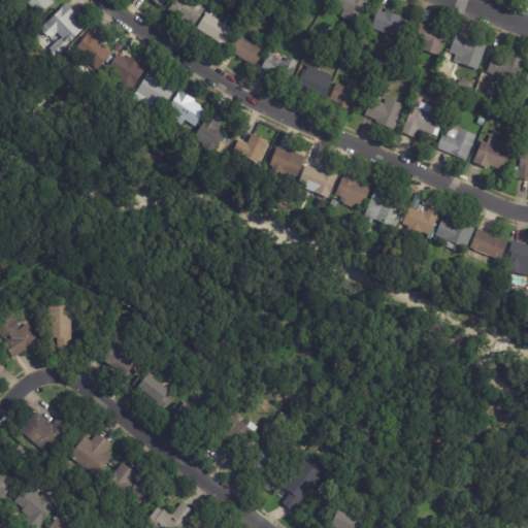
[(53,0),(55,2),(38,14),(27,0),(53,0)]
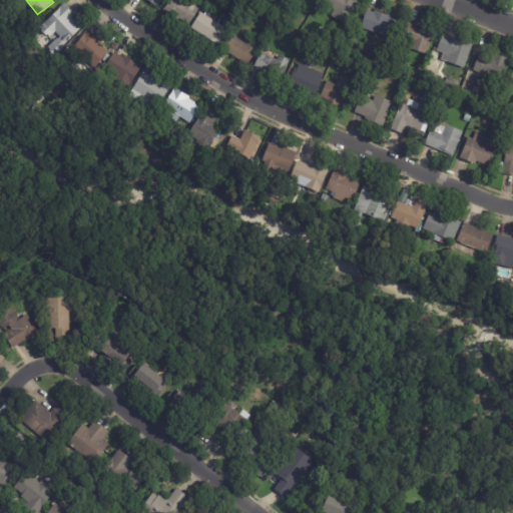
[(192,0),(191,2),(199,8),(189,25),(179,18),(177,21),(163,12),(170,0),(192,0)]
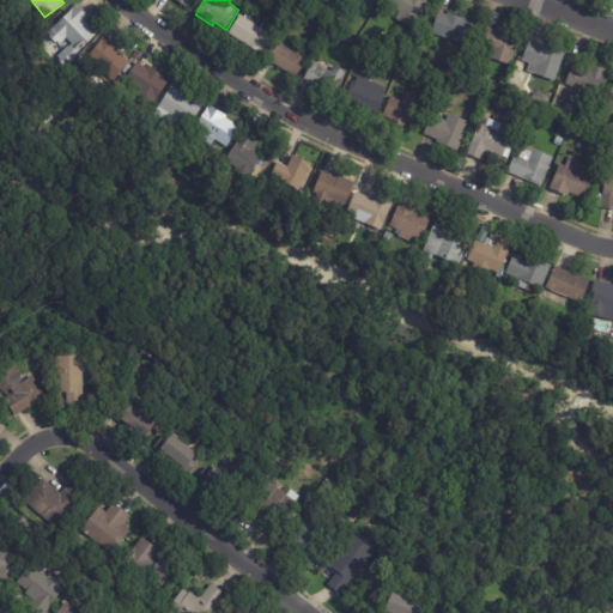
[(422,0),(429,4),(414,29),(396,19),(400,12),(389,6),(392,0),(422,0)]
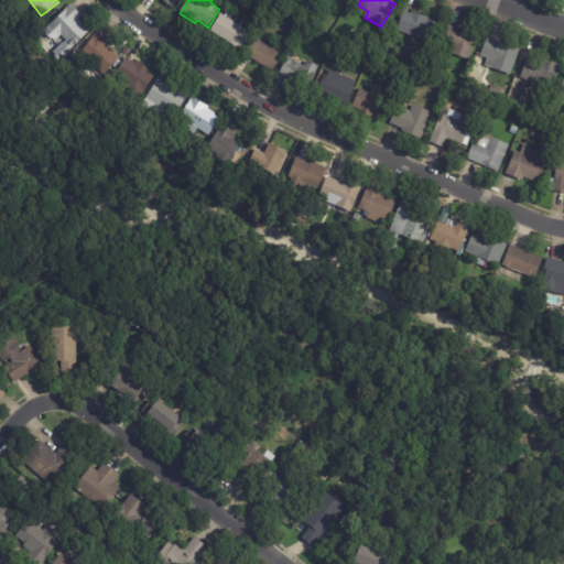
[(72,4),(83,15),(78,20),(89,31),(71,50),(73,51),(61,62),(52,53),(65,40),(62,35),(54,42),(42,30),(71,3),(72,4)]
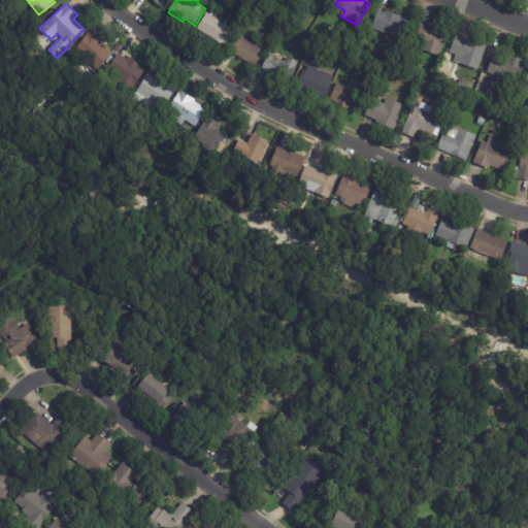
[(210,37),(197,28),(207,12),(211,15),(215,10),(227,19),(224,24),(235,31),(225,46),(210,37)]
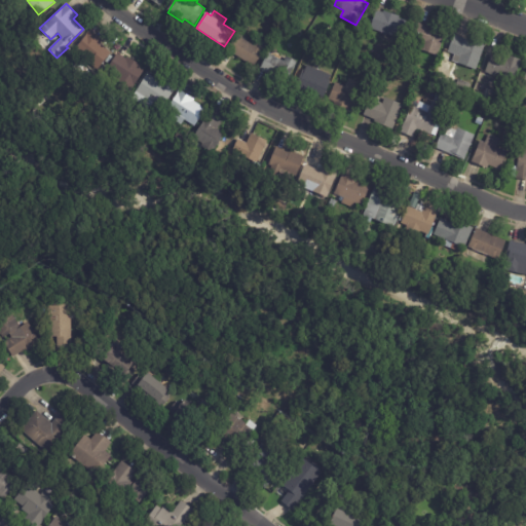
[(378,10),(383,12),(384,10),(400,16),(400,19),(409,22),(403,39),(371,29),(377,10),(378,10)]
